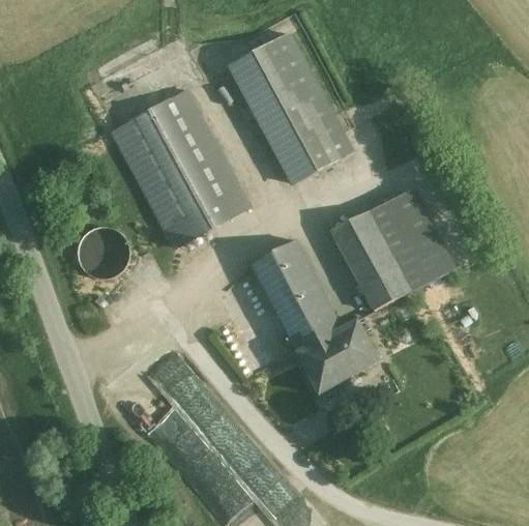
[(289,32),(231,63),(294,182),(353,151),(289,32)]
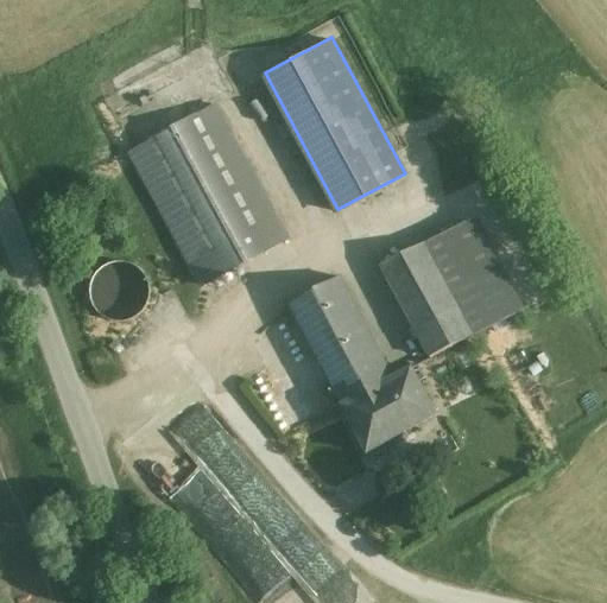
[(290,235),(216,102),(133,148),(206,280),(290,235)]
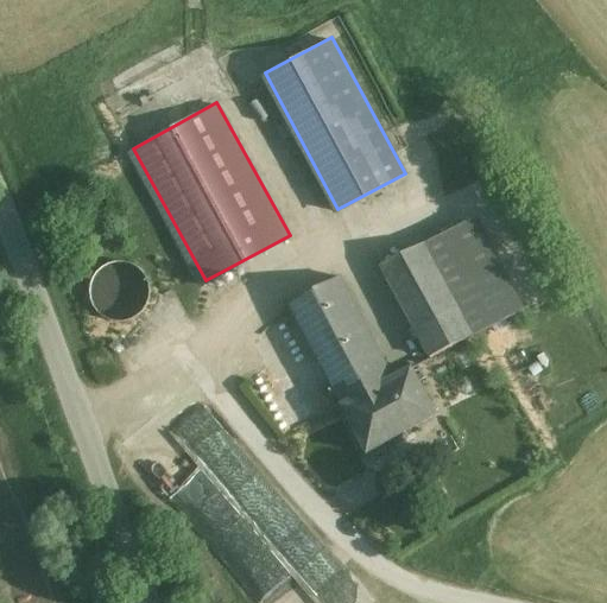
[(475,214),(423,241),(470,334),(523,306),(475,214)]
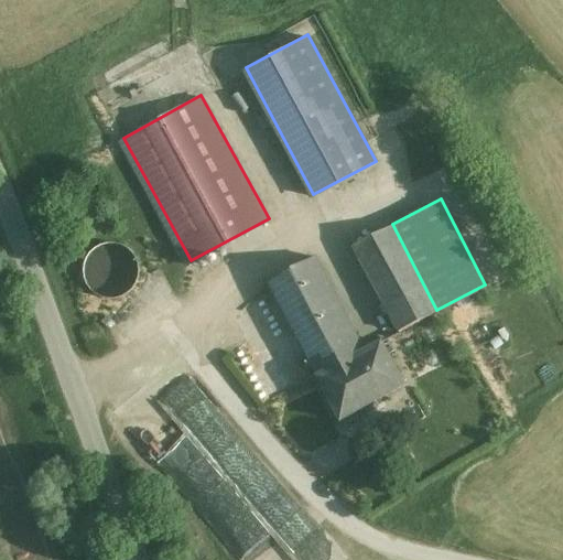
[(392,224),(353,244),(398,329),(436,310),(392,224)]
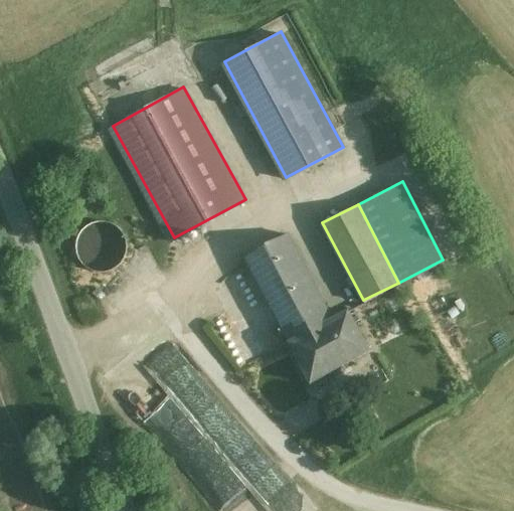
[(100,218),(94,219),(88,221),(83,224),(80,227),(78,230),(76,233),(75,237),(74,240),(74,244),(74,247),(75,250),(76,253),(77,256),(78,259),(81,262),(84,265),(89,268),(94,270),(98,270),(102,271),(107,270),(112,268),(116,266),(118,264),(121,261),(123,258),(125,254),(125,251),(126,248),(127,243),(126,239),(125,236),(124,233),(122,230),(120,226),(117,223),(114,221),(110,220),(107,219),(104,218),(100,218)]
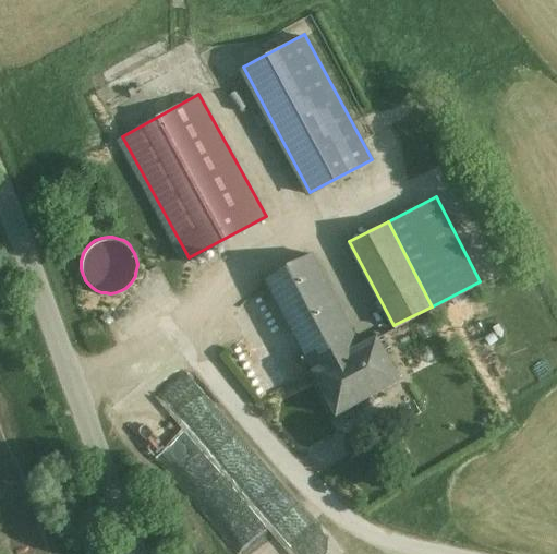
[(306,252),(259,278),(311,369),(359,345),(306,252)]
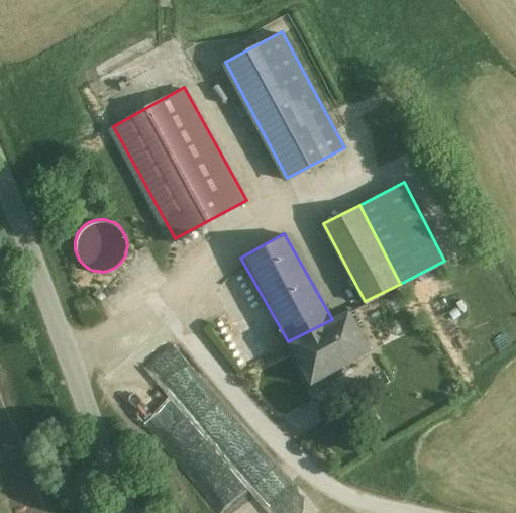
[(332,319),(288,341),(311,383),(371,349),(349,310),(332,319)]
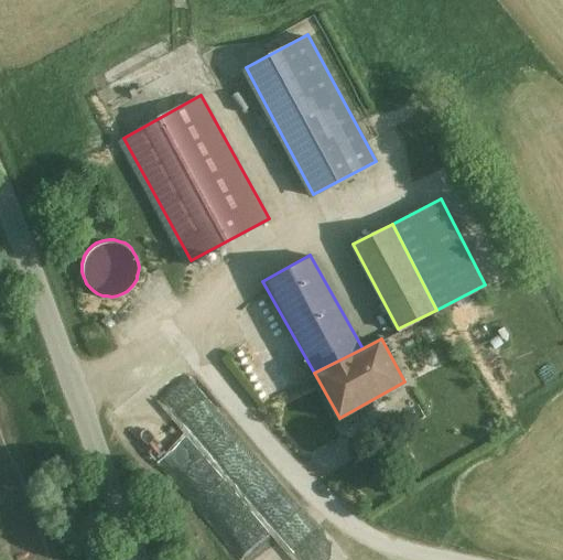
[(272,559),(316,525),(173,357),(112,409),(240,559),(272,559)]
